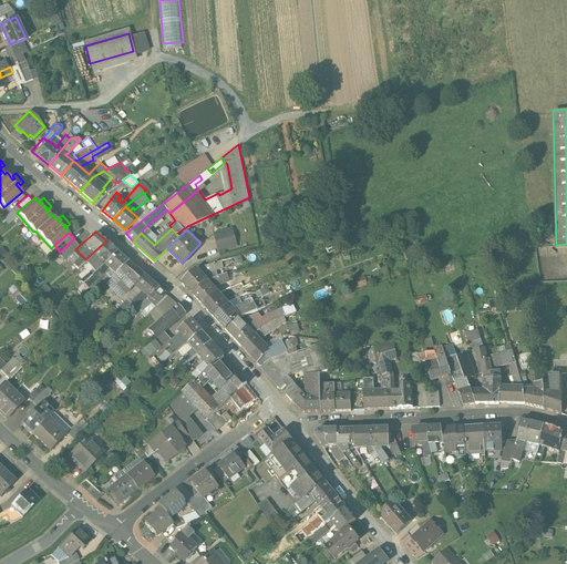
[(234,236),(217,241),(219,248),(236,243),(234,236)]
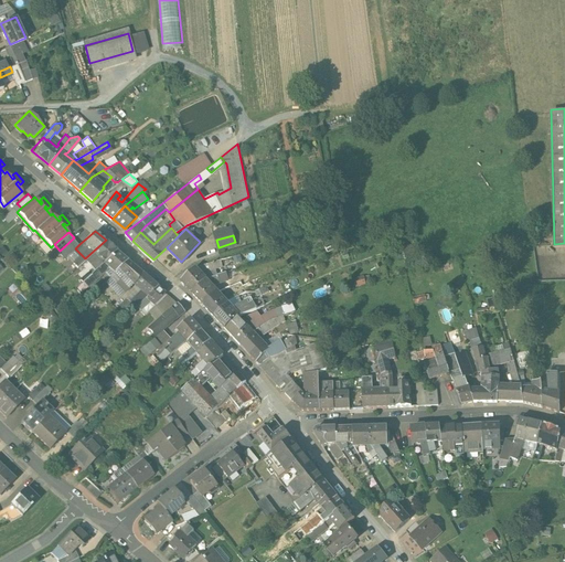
[(74,237),(60,251),(65,257),(68,254),(75,248),(80,244),(74,237)]
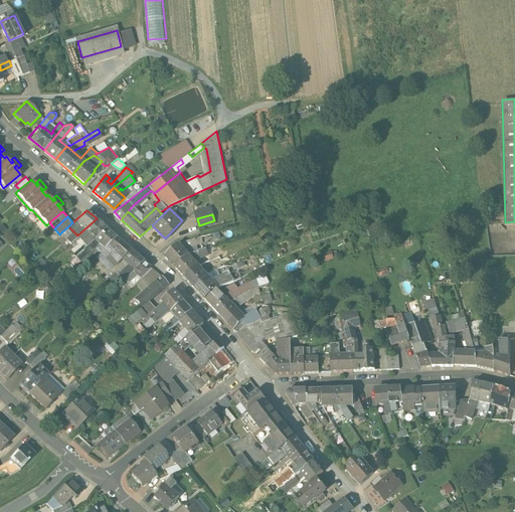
[(97,218),(78,234),(88,244),(95,238),(107,227),(106,226),(97,218)]
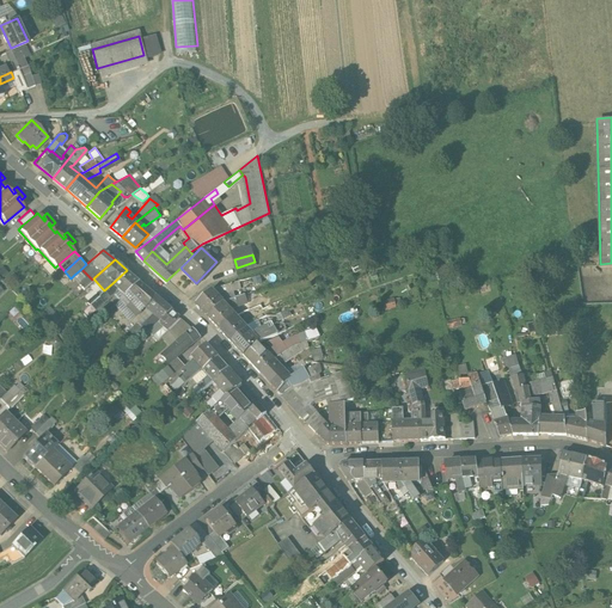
[(92,280),(81,269),(74,275),(80,282),(84,287),(92,280)]
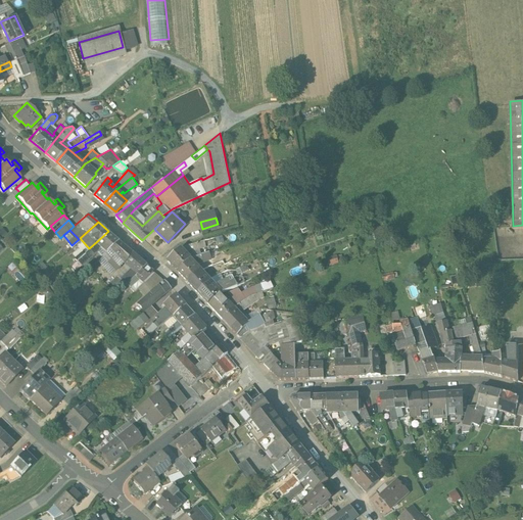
[(108,231),(96,242),(89,248),(85,252),(89,257),(99,249),(100,243),(106,249),(106,250),(117,239),(108,231)]
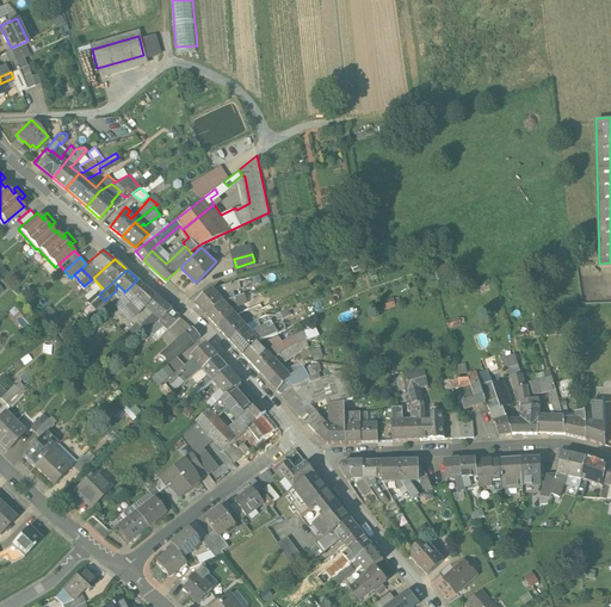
[(238,278),(227,282),(228,287),(229,289),(239,286),(238,278)]
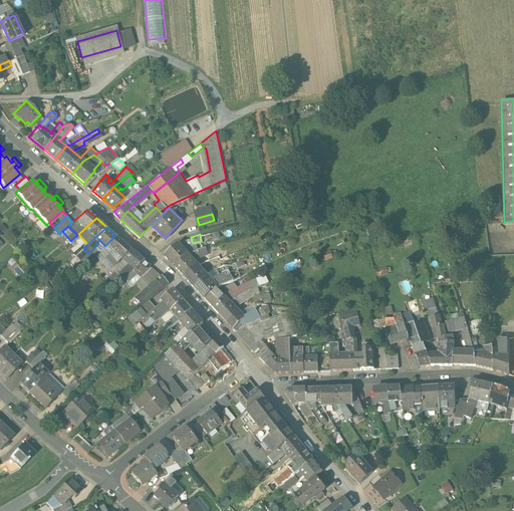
[(130,247),(115,235),(104,246),(104,245),(99,249),(113,264),(121,256),(130,247)]
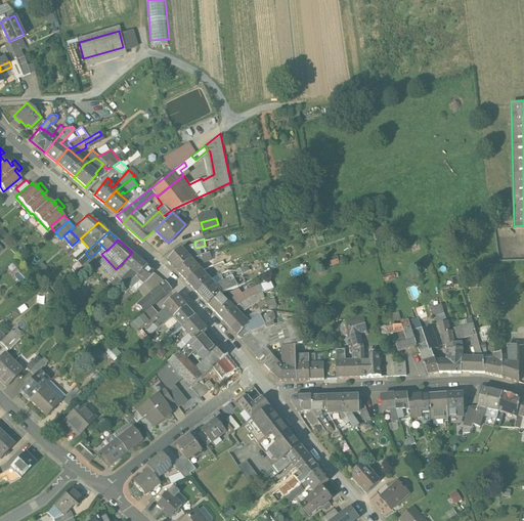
[(194,242),(179,247),(168,259),(177,269),(178,270),(189,257),(184,252),(189,250),(191,251),(194,250),(194,248),(195,247),(194,242)]
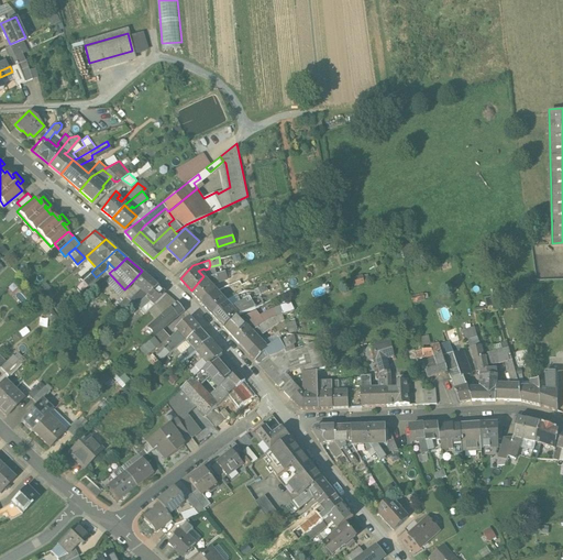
[(231,268),(216,273),(217,280),(229,276),(229,273),(232,272),(231,268)]
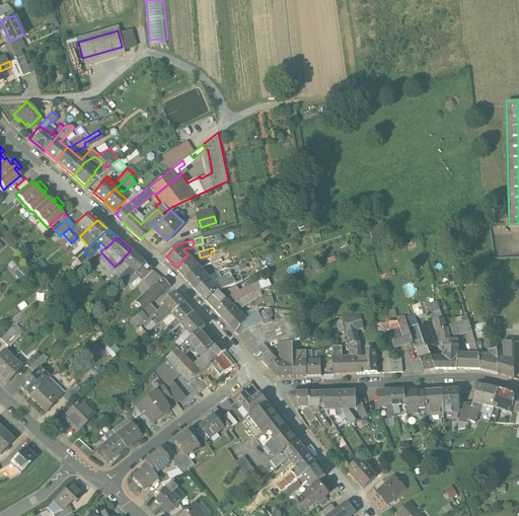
[(144,261),(131,249),(123,259),(131,265),(120,276),(125,280),(144,261)]
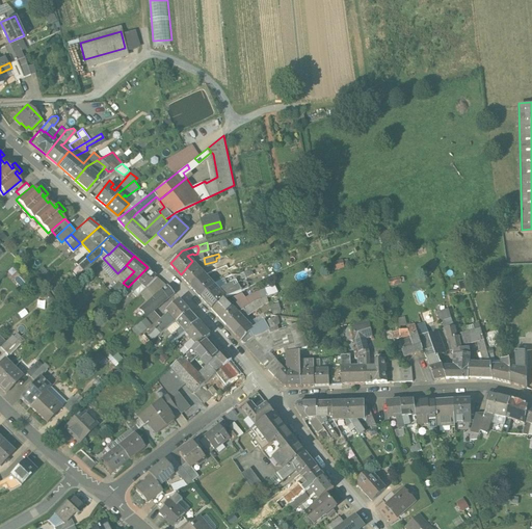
[(86,257),(79,263),(83,268),(90,262),(86,257)]
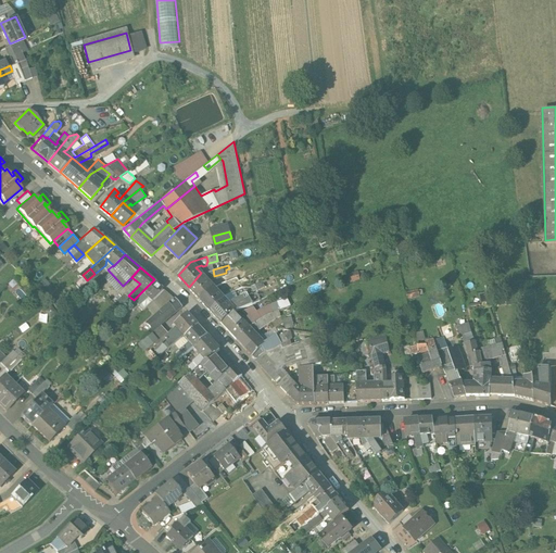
[(213,269),(201,273),(189,287),(200,299),(213,286),(206,278),(214,276),(213,269)]
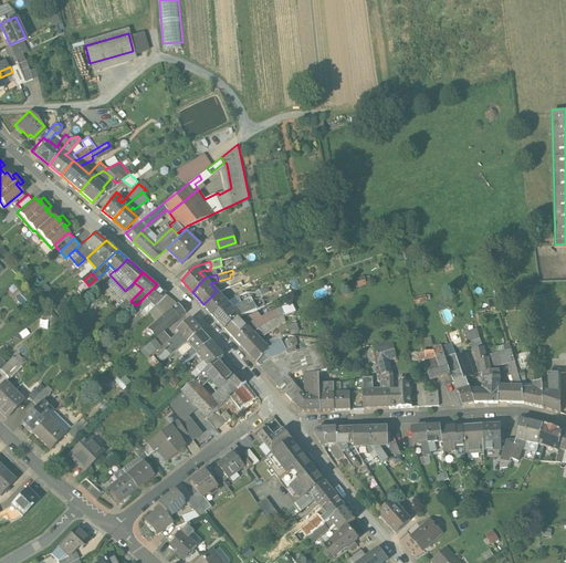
[(157,284),(136,305),(140,310),(150,300),(154,302),(165,291),(157,284)]
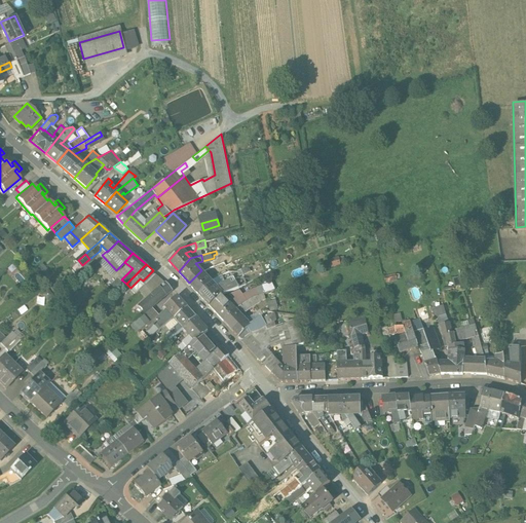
[(248,264),(240,267),(242,273),(250,269),(248,264)]
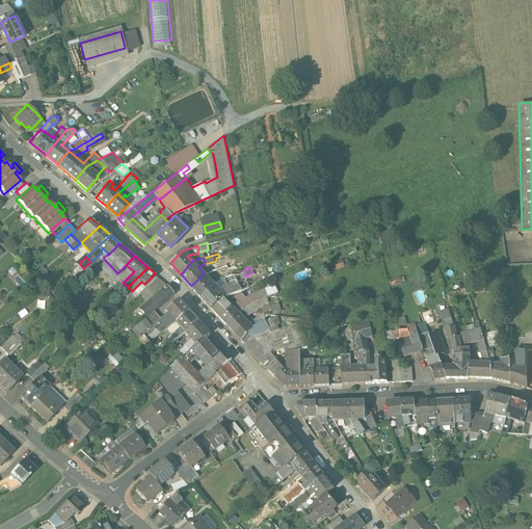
[(213,283),(204,273),(191,286),(200,294),(213,283)]
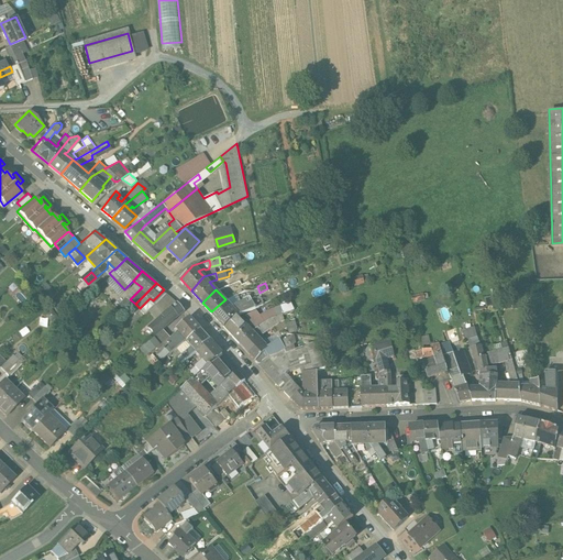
[(172,296),(165,291),(157,298),(162,304),(172,296)]
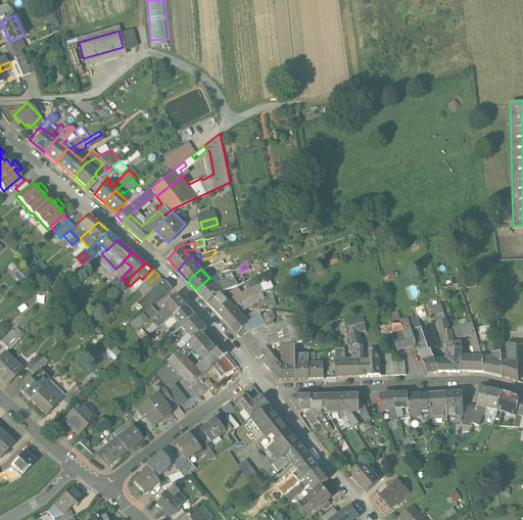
[(220,272),(209,278),(196,289),(198,291),(208,302),(220,291),(237,284),(234,278),(231,274),(222,278),(220,272)]
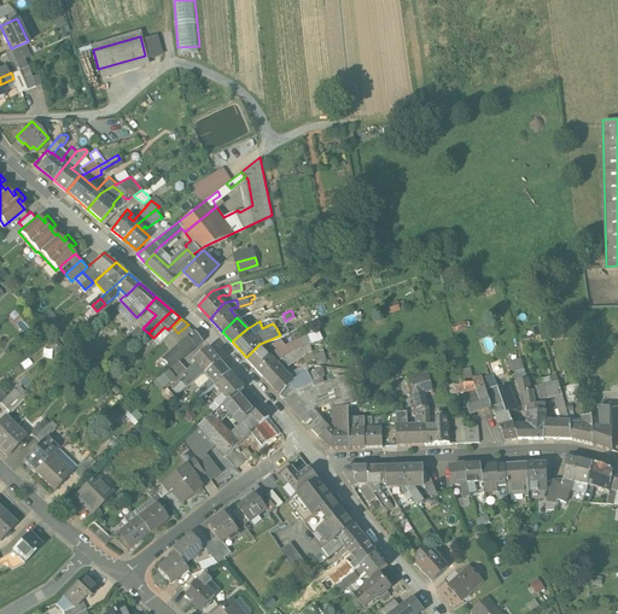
[(188,325),(178,333),(173,327),(163,337),(172,348),(163,355),(172,364),(179,357),(203,338),(194,329),(188,325)]
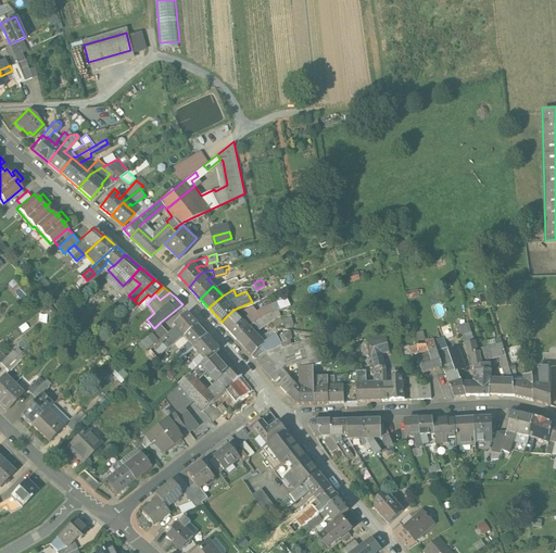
[(255,292),(249,296),(252,302),(260,299),(255,292)]
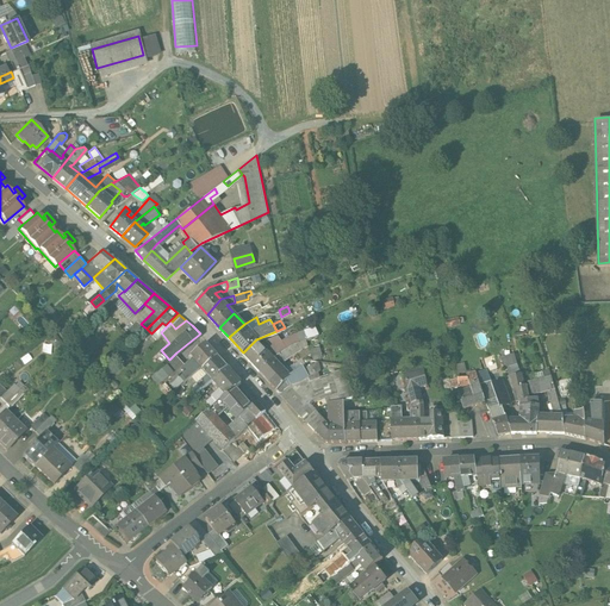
[(262,345),(256,339),(243,353),(260,369),(273,356),(288,347),(291,344),(291,345),(302,341),(297,332),(290,336),(281,337),(279,333),(266,338),(268,342),(265,344),(263,344),(262,345)]
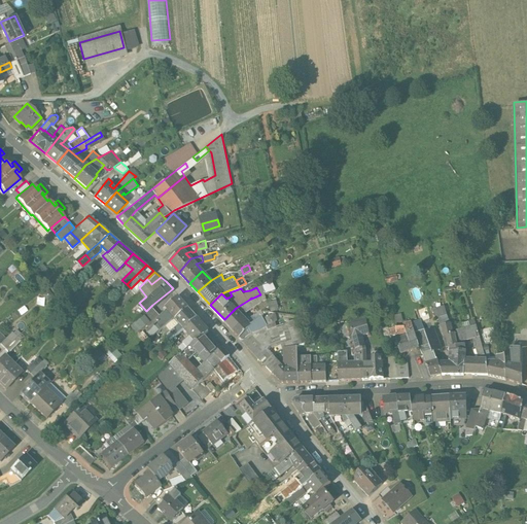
[(178,294),(165,305),(168,308),(156,318),(159,320),(153,324),(157,329),(164,324),(173,316),(187,306),(178,294)]
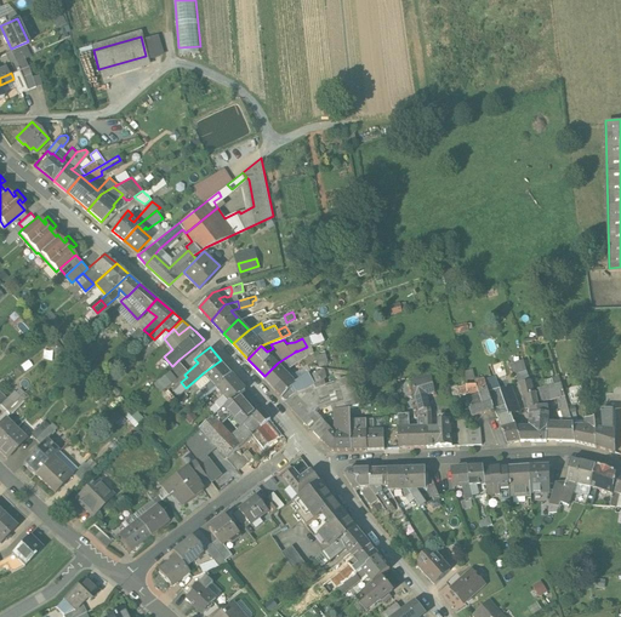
[(307,347),(296,352),(301,359),(311,354),(307,347)]
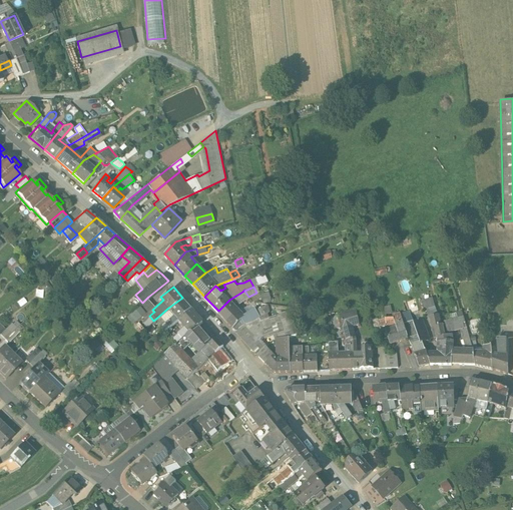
[(242,292),(229,300),(218,311),(226,321),(238,310),(234,306),(238,304),(237,302),(240,301),(243,301),(248,297),(244,291),(244,290),(242,292)]
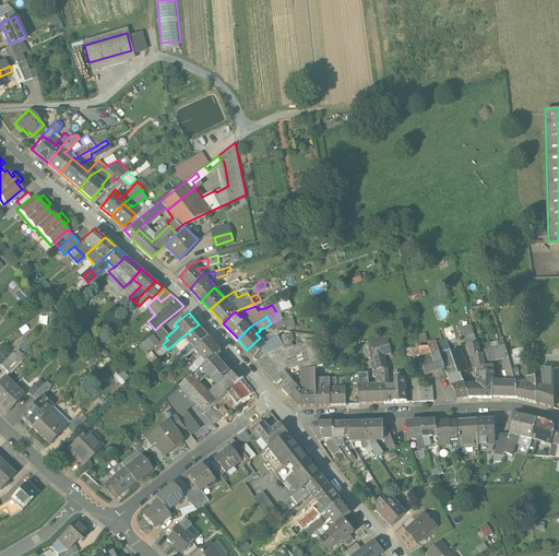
[(155,330),(153,331),(158,339),(168,331),(162,323),(155,330)]
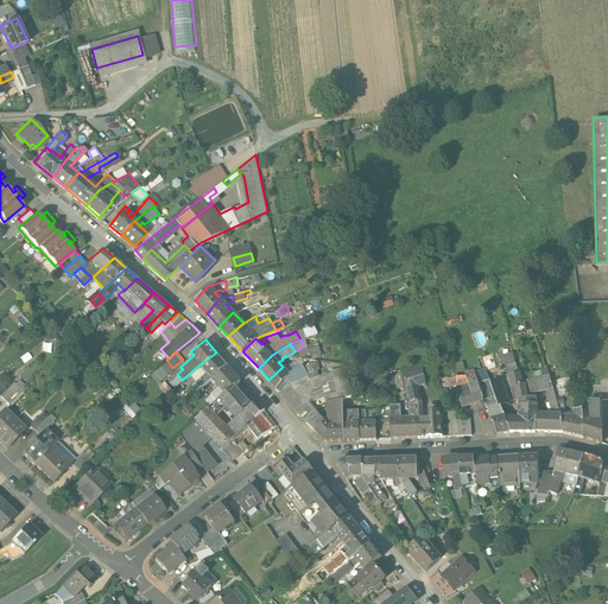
[(513,351),(498,356),(501,364),(505,363),(515,360),(513,351)]
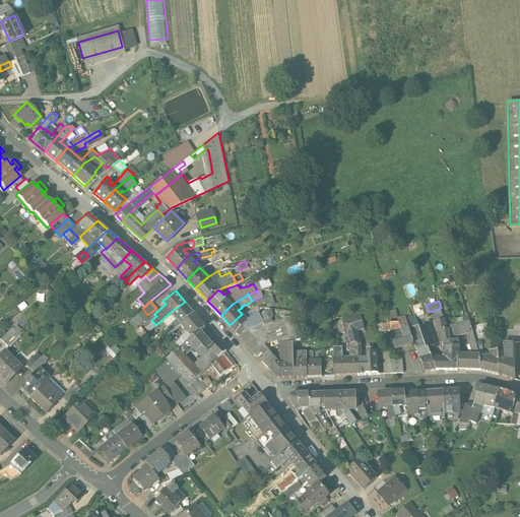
[(185,302),(171,312),(161,320),(167,327),(170,330),(180,322),(193,311),(185,302)]
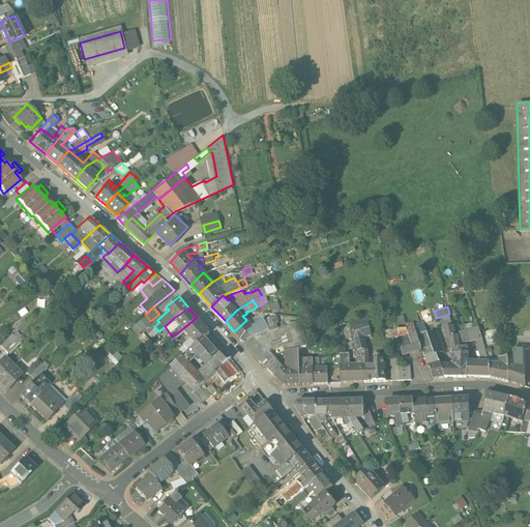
[(452,323),(449,314),(440,317),(442,326),(443,326),(448,347),(452,347),(454,348),(455,350),(468,350),(466,344),(459,345),(457,332),(454,333),(452,323)]
